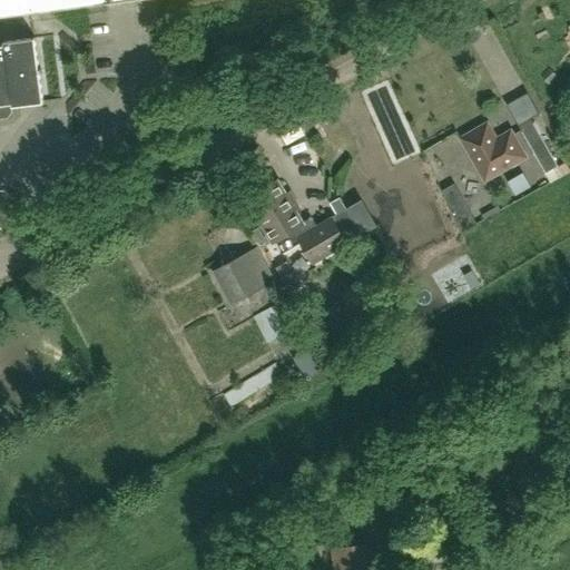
[(0,0),(0,13),(106,0),(0,0)]
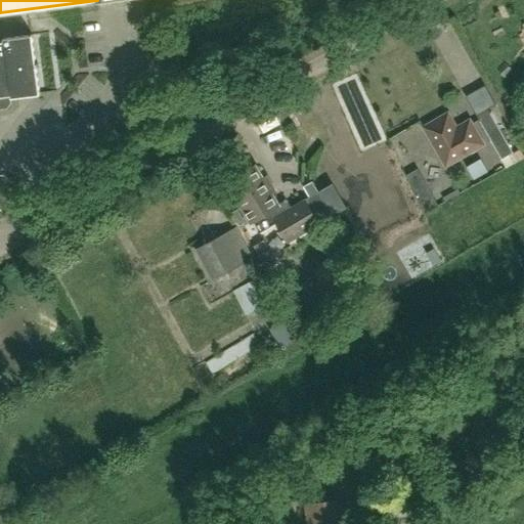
[(10,97),(40,93),(32,34),(0,37),(0,107),(6,107),(10,103),(10,97)]
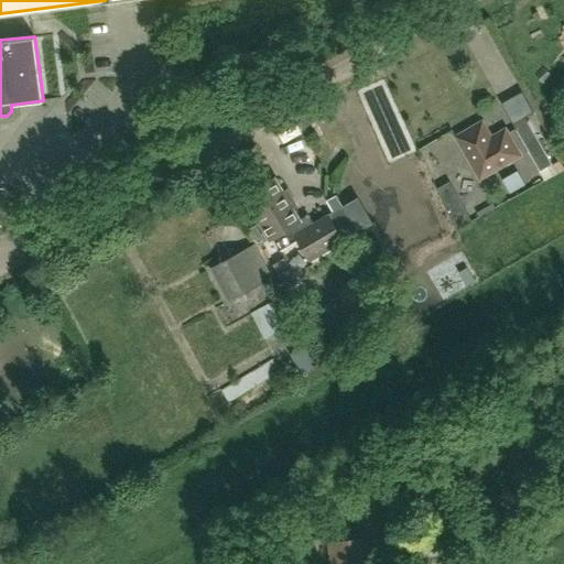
[(525,117),(513,123),(541,170),(552,163),(525,117)]
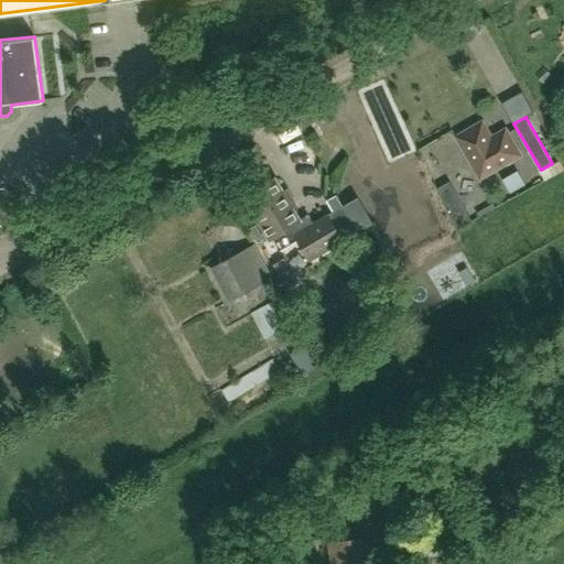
[(491,138),(483,121),(457,136),(480,177),(520,154),(506,129),(491,138)]
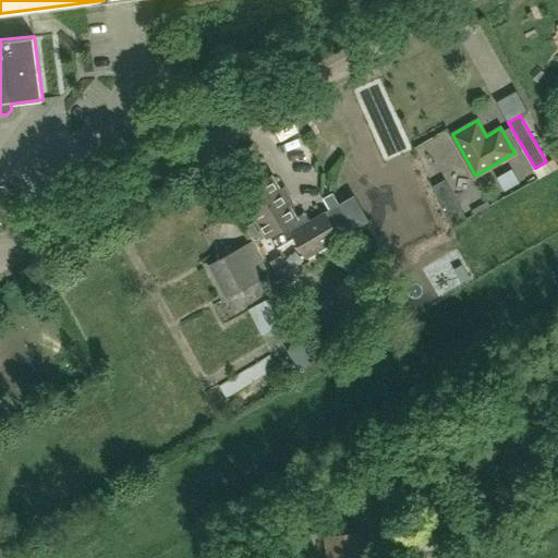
[(557,167),(557,166),(553,157),(546,161),(533,169),(538,179),(557,167)]
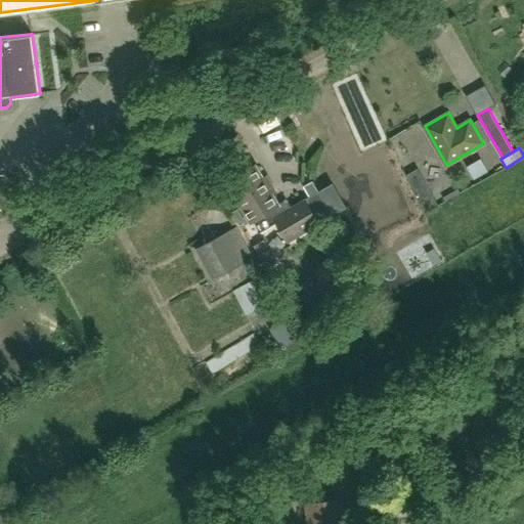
[(273,217),(291,207),(288,203),(282,202),(276,205),(270,193),(276,190),(267,174),(261,178),(254,166),(228,181),(252,221),(259,233),(276,223),(273,217)]
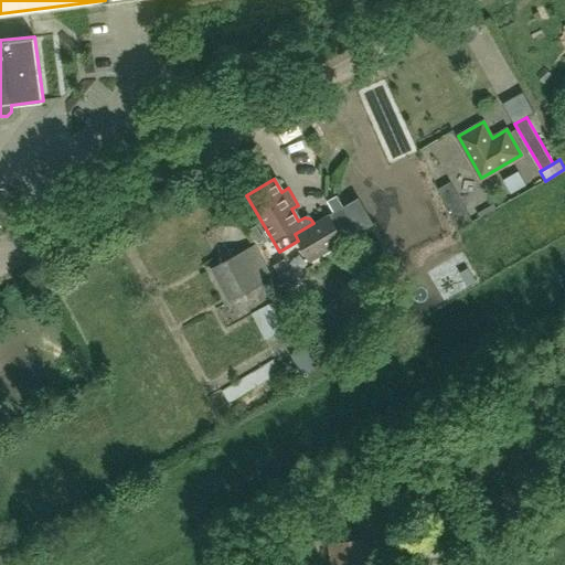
[(295,234),(298,241),(310,260),(373,223),(359,198),(344,205),(313,223),(295,234)]
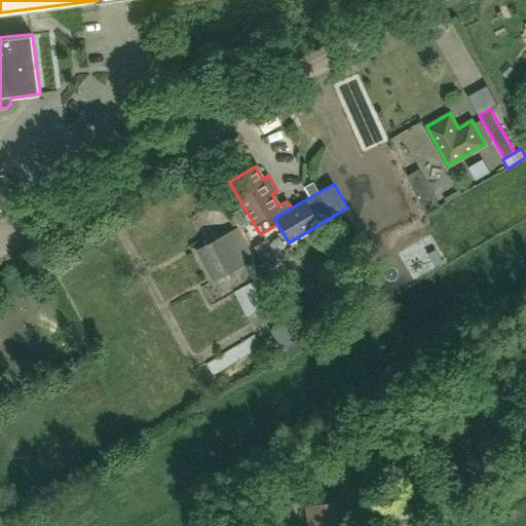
[(214,279),(254,258),(237,227),(197,249),(214,279)]
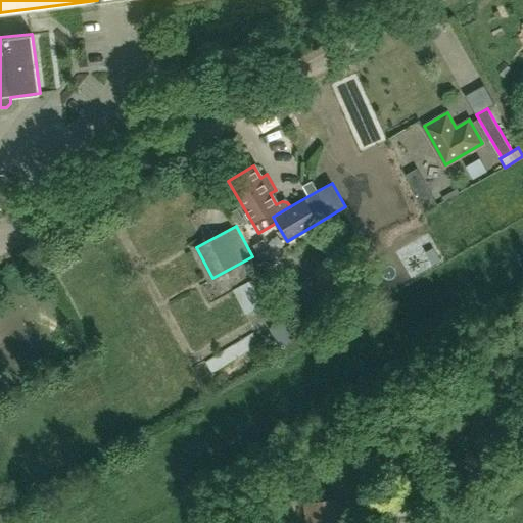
[(258,315),(270,308),(256,284),(244,290),(258,315)]
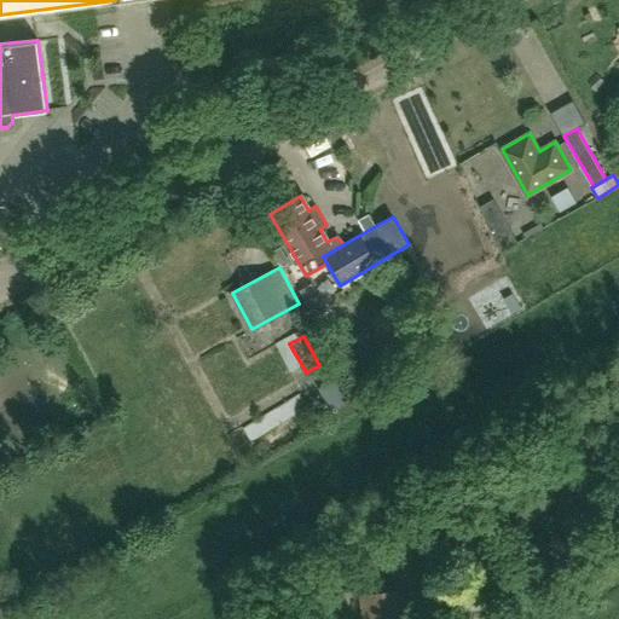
[(343,418),(366,411),(356,377),(331,386),(343,418)]
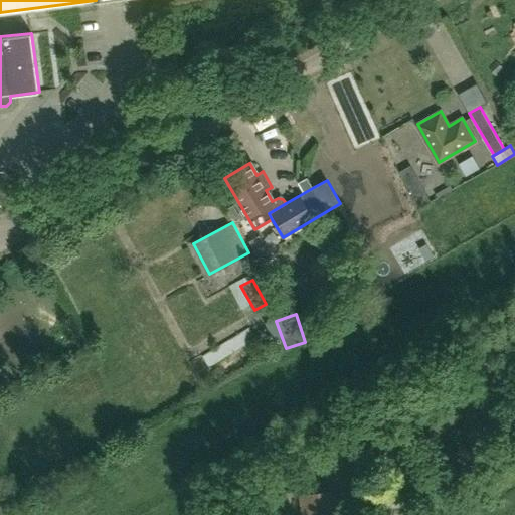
[(207,367),(255,338),(249,328),(201,356),(207,367)]
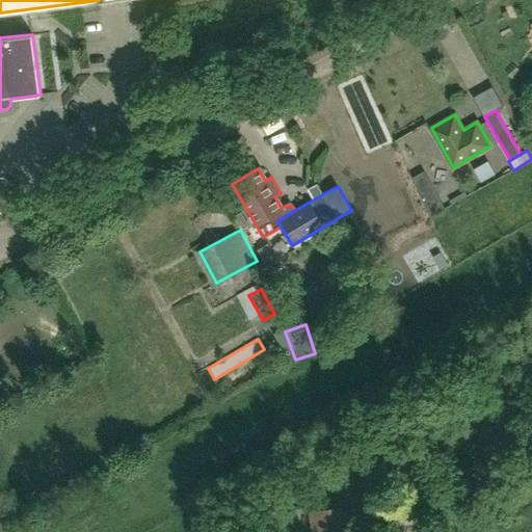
[(347,531),(344,507),(311,511),(313,531),(347,531)]
